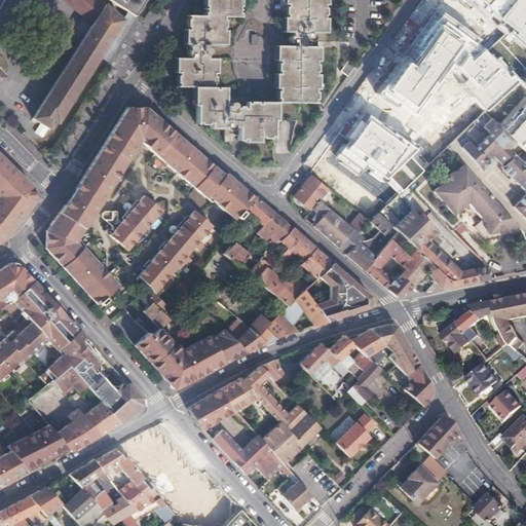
[(63,0),(91,25),(32,119),(49,129),(53,122),(57,124),(100,55),(121,20),(99,0),(63,0)]
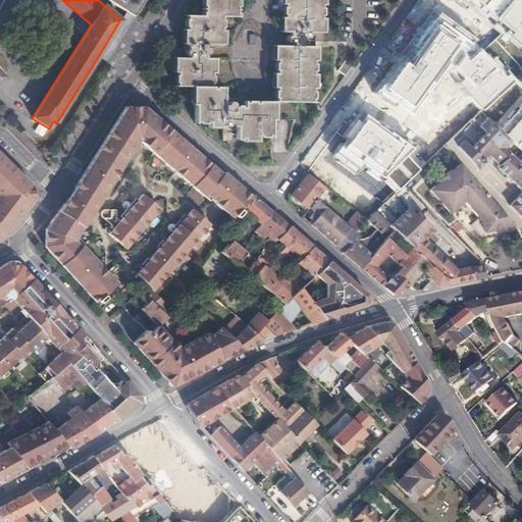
[(107,0),(125,11),(134,15),(144,0),(107,0)]
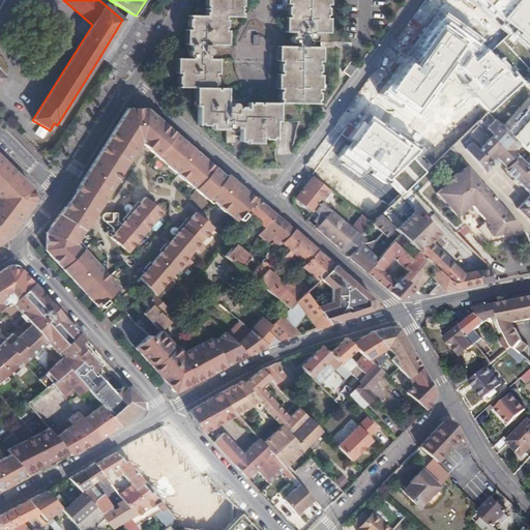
[(177,51),(177,58),(180,58),(179,76),(178,76),(178,88),(198,89),(197,125),(226,126),(226,142),(235,143),(235,136),(231,136),(231,133),(232,131),(233,130),(234,128),(240,128),(239,143),(247,144),(247,141),(274,141),(275,104),(318,104),(318,90),(316,90),(317,76),(319,76),(319,63),(317,62),(318,48),(312,48),(312,42),(314,41),(316,39),(316,38),(317,37),(319,38),(319,41),(327,41),(328,33),(324,33),(325,17),(327,17),(327,6),(325,6),(325,0),(206,0),(206,16),(188,16),(188,31),(190,31),(189,46),(192,46),(192,51),(188,55),(185,55),(185,51),(177,51)]
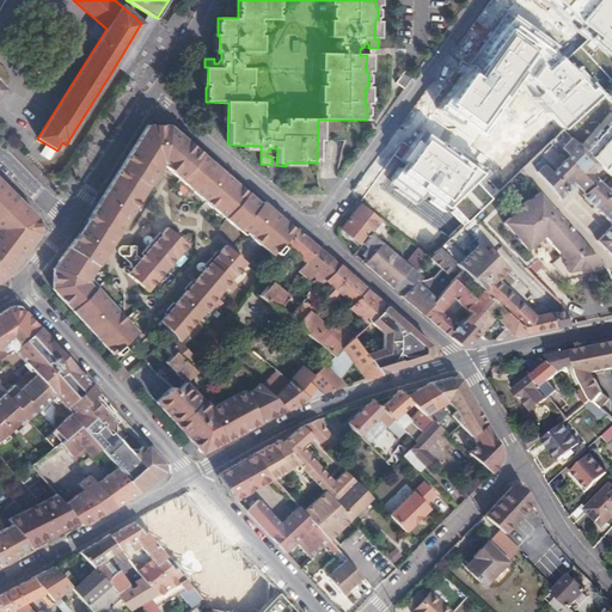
[(147,13),(144,19),(153,28),(158,19),(157,18),(147,13)]
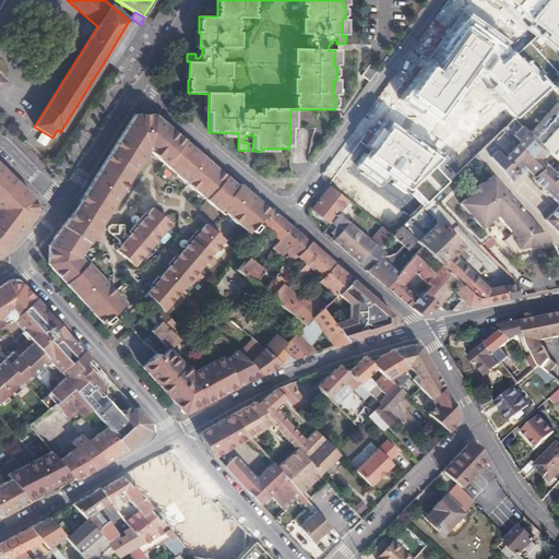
[(131,18),(129,21),(106,59),(114,66),(119,58),(138,28),(140,25),(131,18)]
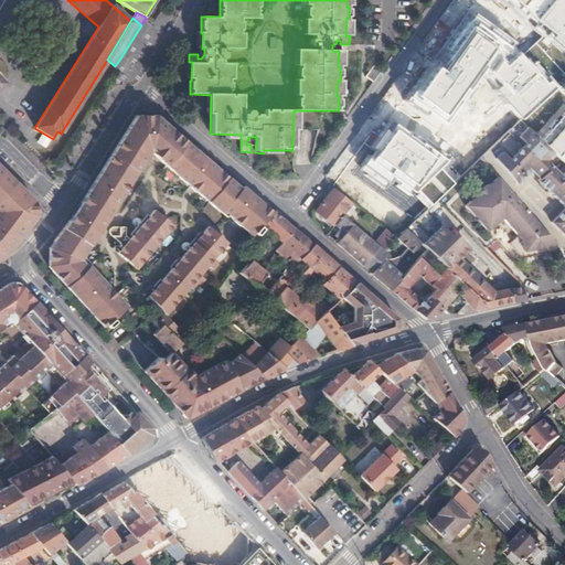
[(564,91),(558,85),(548,94),(563,109),(564,107),(564,91)]
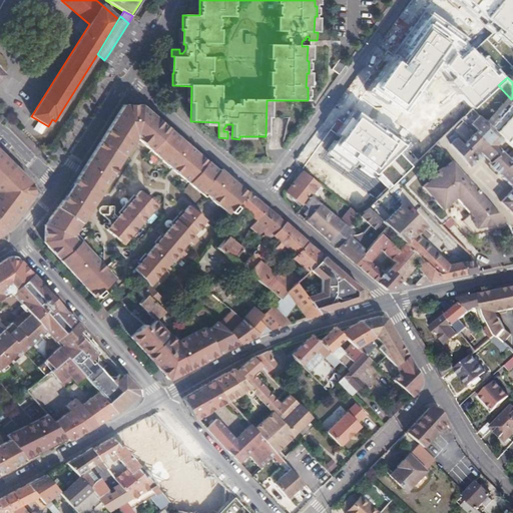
[(124,105),(120,111),(127,116),(143,117),(148,110),(143,106),(124,105)]
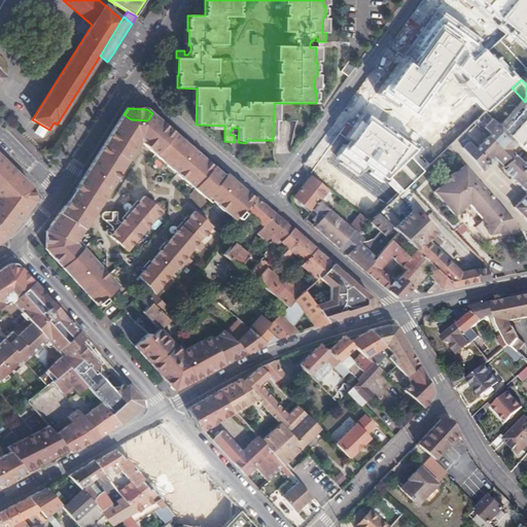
[(131,119),(124,114),(92,170),(71,202),(51,227),(50,254),(98,306),(119,286),(109,275),(106,277),(102,272),(104,270),(99,264),(96,266),(93,261),(95,259),(84,247),(81,249),(76,243),(90,223),(85,221),(90,215),(94,217),(101,205),(92,199),(94,196),(102,196),(109,184),(113,186),(117,180),(114,178),(118,172),(121,174),(130,162),(143,142),(145,144),(148,141),(153,146),(151,149),(169,165),(171,163),(175,167),(174,170),(180,175),(182,173),(186,177),(185,179),(207,200),(209,197),(211,195),(216,200),(215,202),(220,207),(222,204),(227,209),(227,210),(225,212),(237,221),(238,221),(240,222),(246,215),(244,214),(246,211),(255,199),(243,188),(238,195),(234,191),(239,184),(227,174),(224,177),(184,142),(152,113),(147,120),(131,119)]
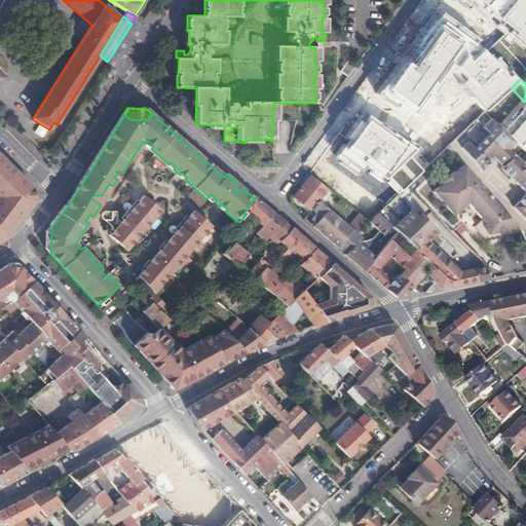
[(468,142),(462,148),(482,171),(495,157),(502,165),(500,167),(525,193),(513,207),(525,219),(525,152),(524,151),(492,119),(484,127),(491,135),(476,149),(468,142)]
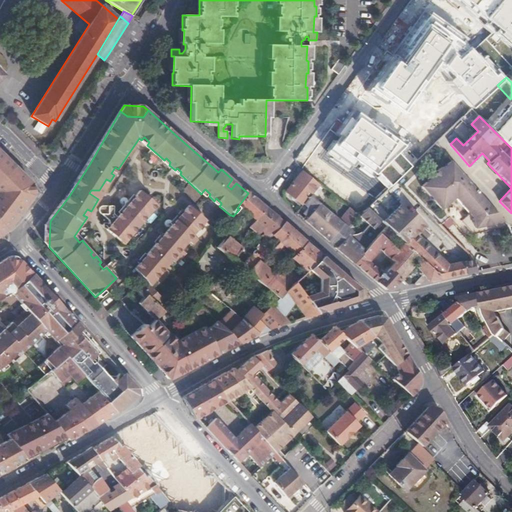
[(0,189),(1,190),(0,191),(0,234),(9,228),(35,198),(34,187),(1,154),(0,153),(0,189)]
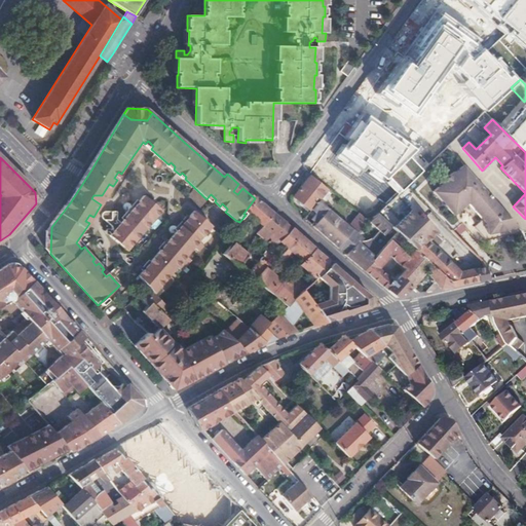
[(503,211),(462,165),(453,174),(452,173),(439,184),(441,185),(431,193),(452,215),(465,203),(481,220),(473,227),(486,241),(489,240),(488,235),(503,232),(505,237),(521,234),(520,230),(503,211)]
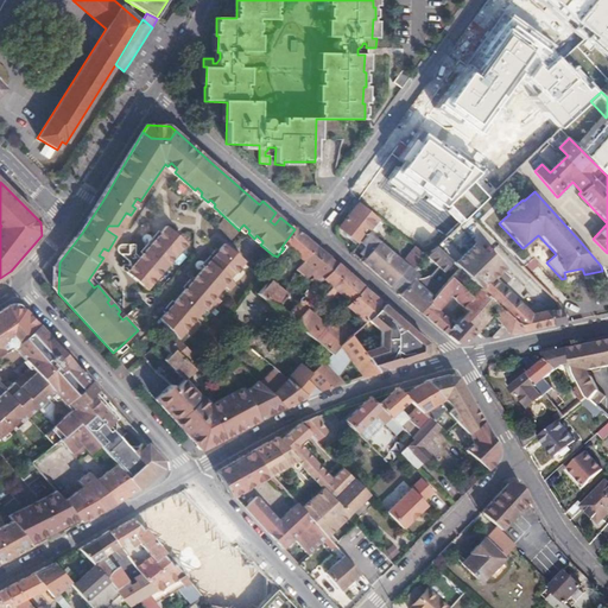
[(341,228),(359,244),(360,242),(369,232),(378,221),(360,204),(341,228)]
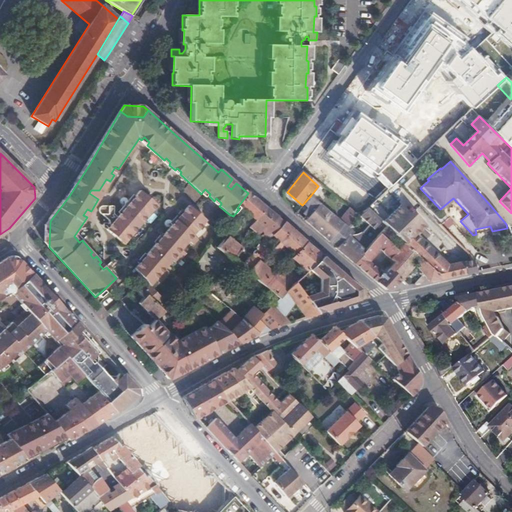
[(89,193),(98,199),(110,181),(106,179),(99,190),(91,190),(89,193)]
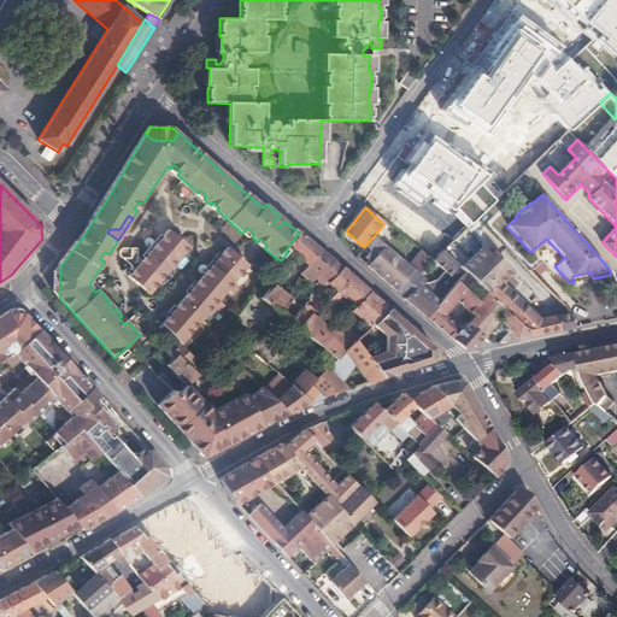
[(285,221),(280,216),(274,224),(278,228),(285,221)]
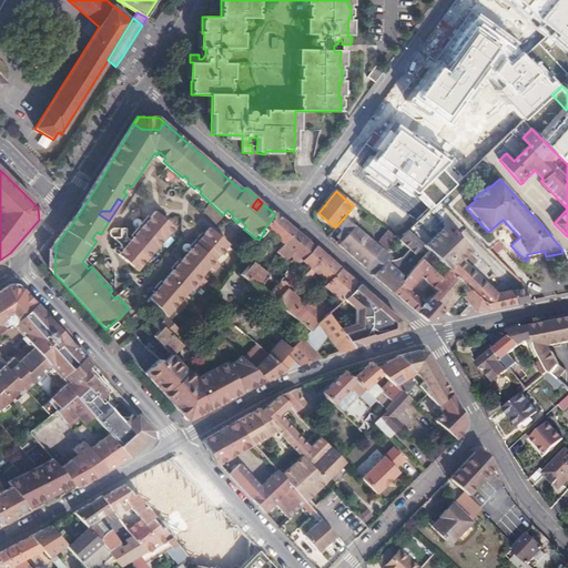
[(122,244),(123,251),(119,255),(139,271),(174,229),(154,213),(131,241),(127,237),(125,229),(118,224),(115,224),(111,227),(110,231),(110,233),(122,244)]
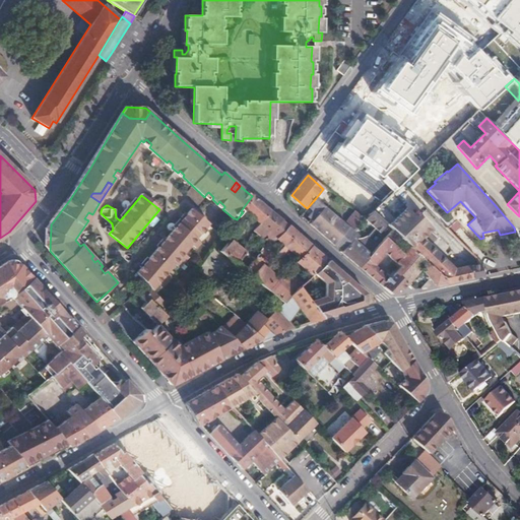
[(308,217),(312,220),(324,206),(316,198),(308,207),(312,211),(308,217)]
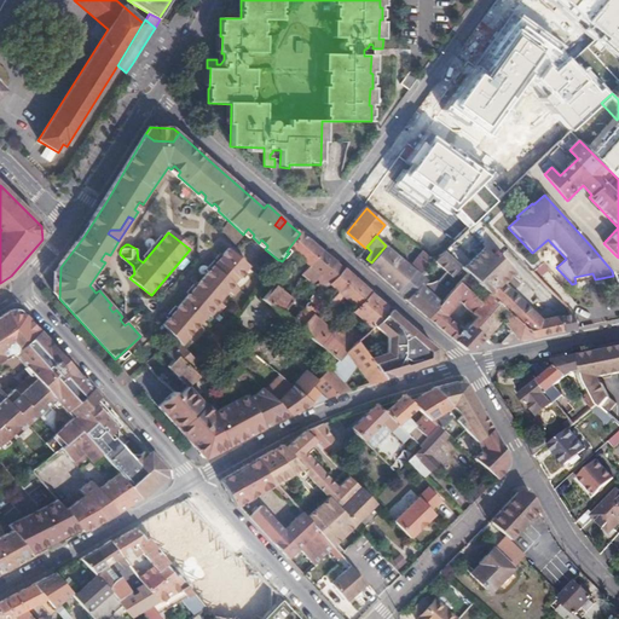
[(371,262),(369,267),(397,291),(415,270),(410,266),(386,246),(371,262)]
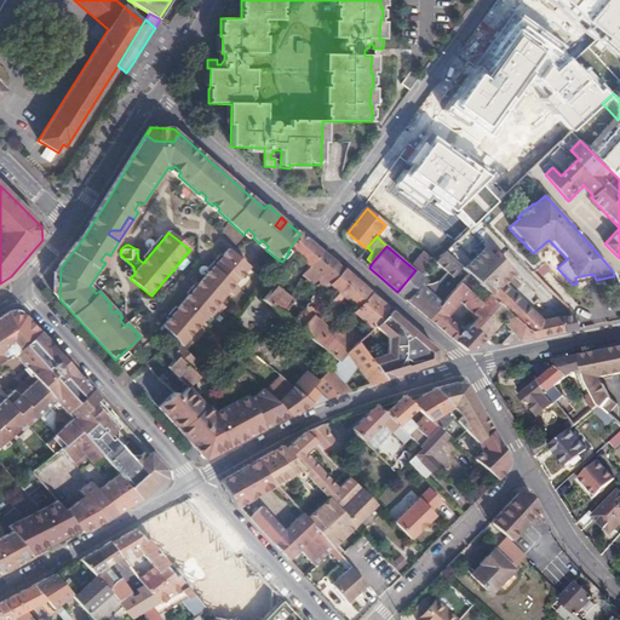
[(174,338),(174,339),(182,346),(190,338),(194,342),(205,329),(201,326),(210,316),(214,320),(225,306),(222,303),(230,292),(235,296),(241,290),(236,285),(252,268),(231,250),(224,257),(210,274),(200,285),(190,296),(178,309),(167,321),(164,325),(174,337),(174,338)]
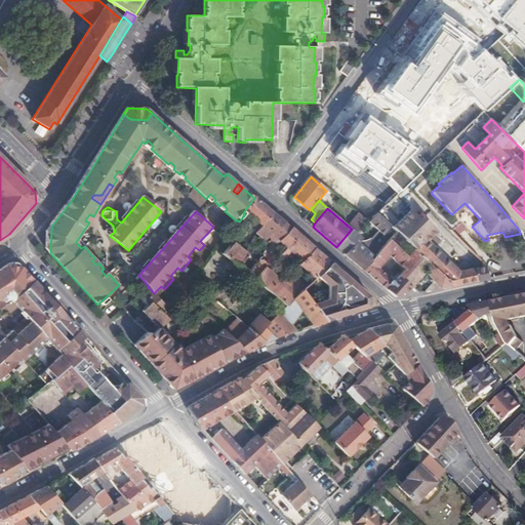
[(368,220),(359,213),(348,226),(352,229),(356,233),(368,221),(368,220)]
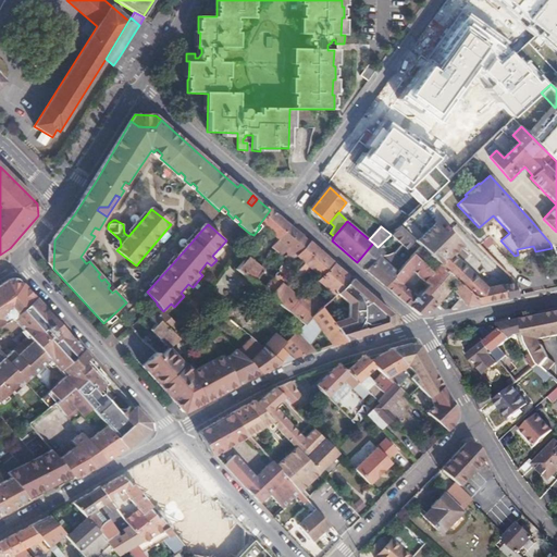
[(399,226),(391,234),(391,235),(401,244),(409,235),(400,226),(399,226)]
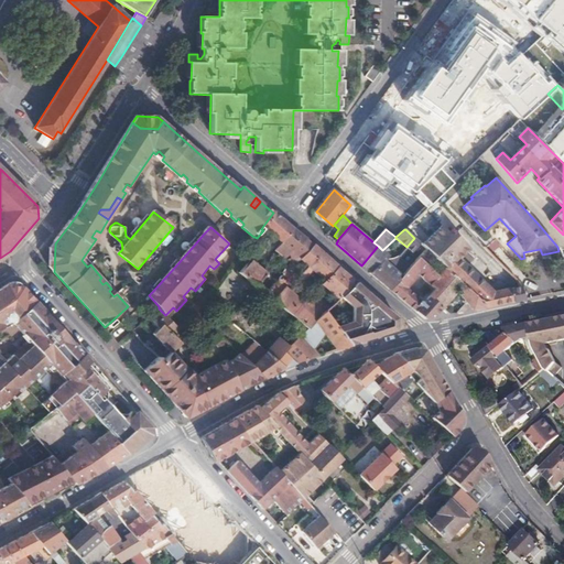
[(434,239),(425,249),(433,256),(437,260),(483,303),(484,306),(483,308),(524,300),(520,286),(495,292),(494,293),(456,257),(454,259),(434,239)]
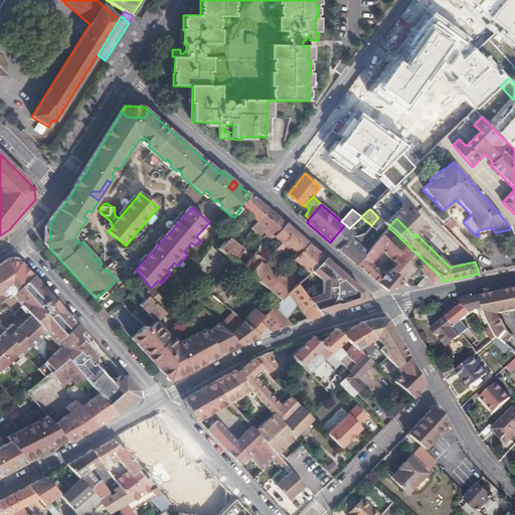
[(345,224),(330,242),(337,249),(337,250),(356,266),(367,252),(351,238),(356,233),(349,228),(345,224)]
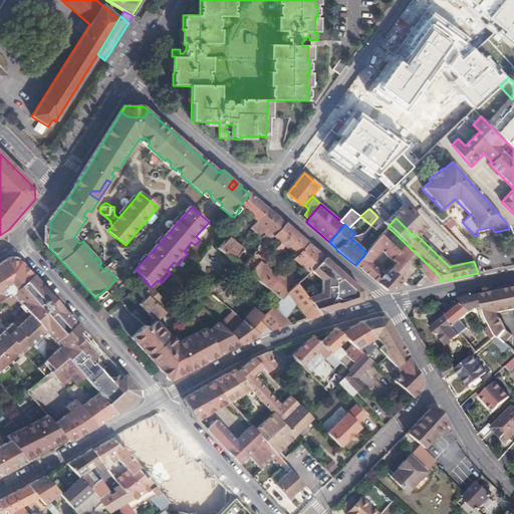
[(395,233),(388,227),(381,234),(384,237),(388,241),(395,233)]
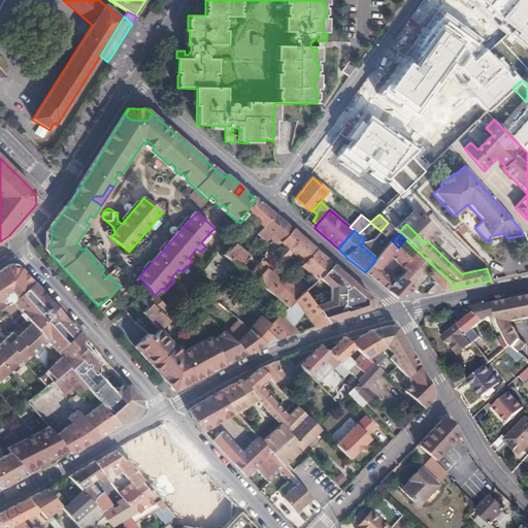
[(490,236),(491,241),(495,240),(500,239),(507,238),(505,233),(490,236)]
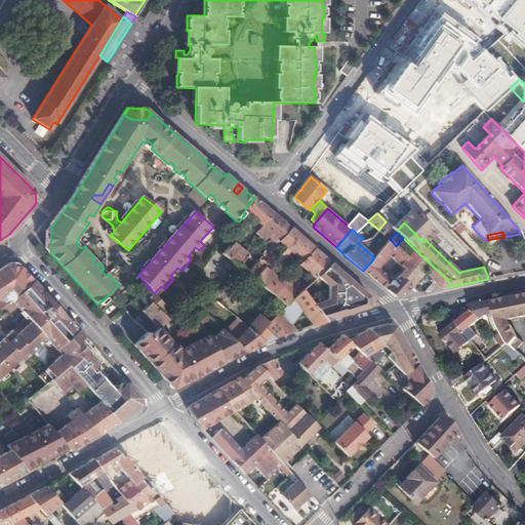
[(382,247),(386,249),(393,242),(390,239),(382,247)]
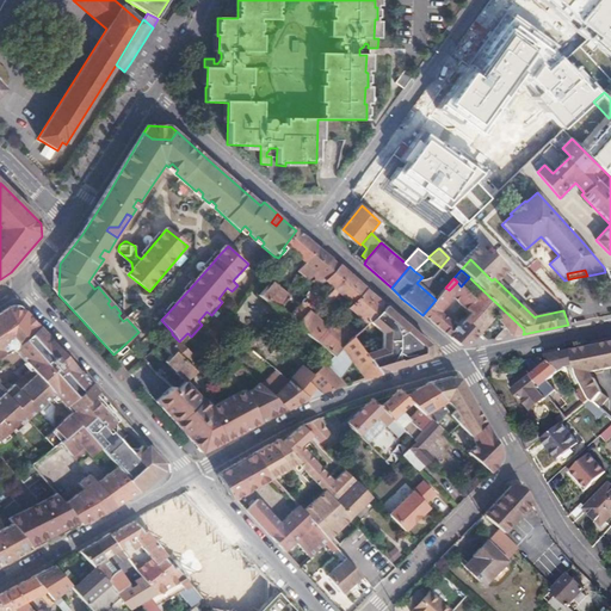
[(261,295),(281,307),(290,292),(271,281),(261,295)]
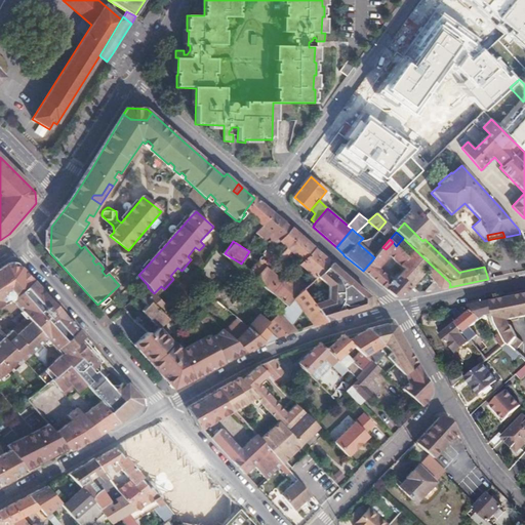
[(374,257),(363,271),(396,297),(402,296),(410,287),(397,276),(393,280),(382,272),(393,259),(399,265),(406,257),(400,250),(396,246),(393,242),(386,249),(382,252),(380,250),(374,257)]
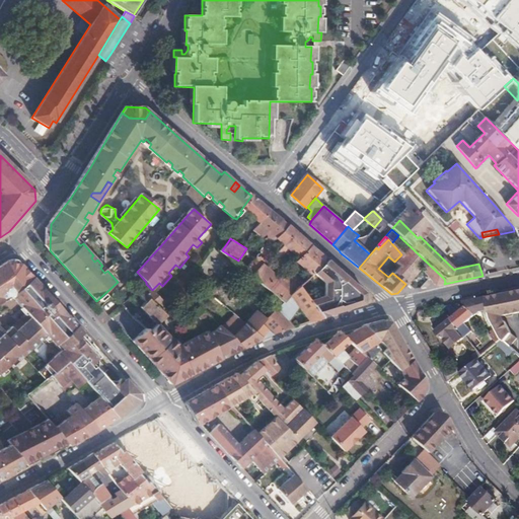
[(392,273),(405,284),(421,268),(435,286),(444,284),(445,282),(444,279),(402,239),(395,247),(401,254),(394,262),(398,266),(392,273)]
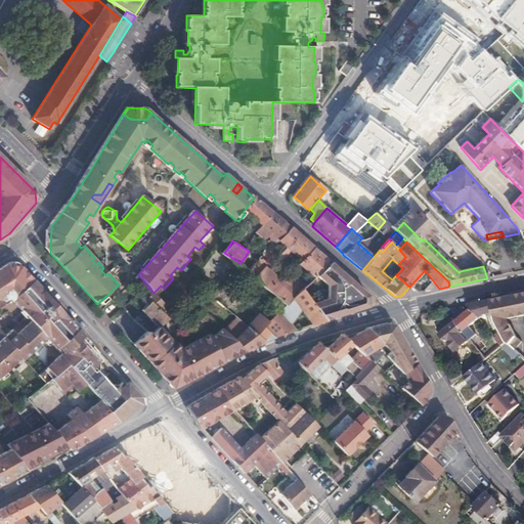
[(329,261),(314,248),(301,260),(298,264),(313,278),(330,262),(329,261)]
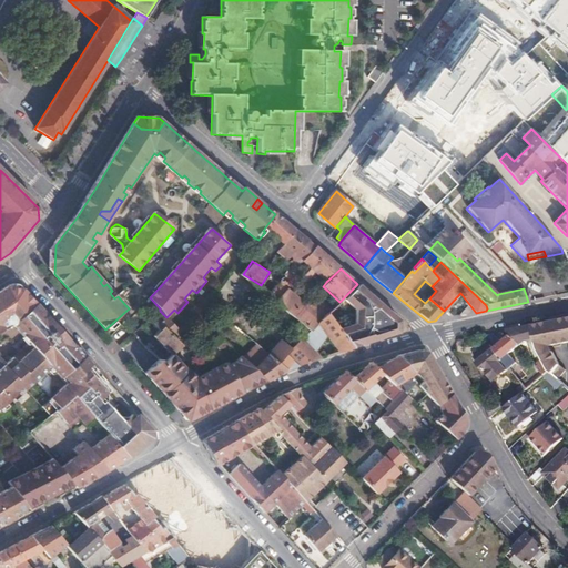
[(358,285),(357,284),(340,302),(331,310),(326,314),(326,315),(343,301),(358,285)]
